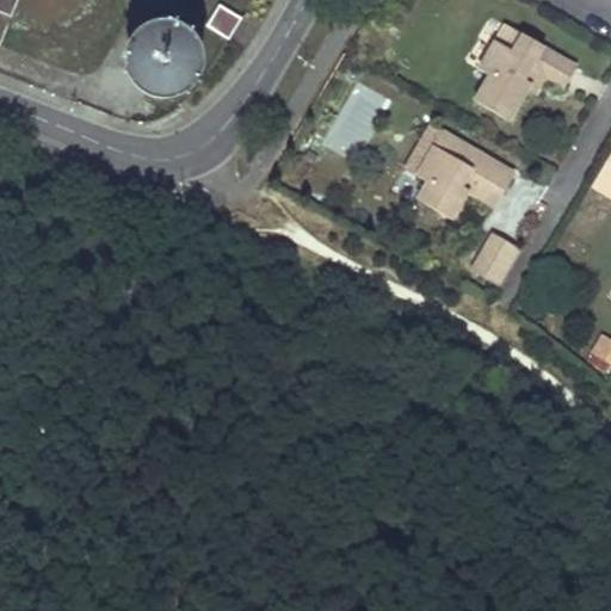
[(0,0),(0,38),(14,0),(0,0)]
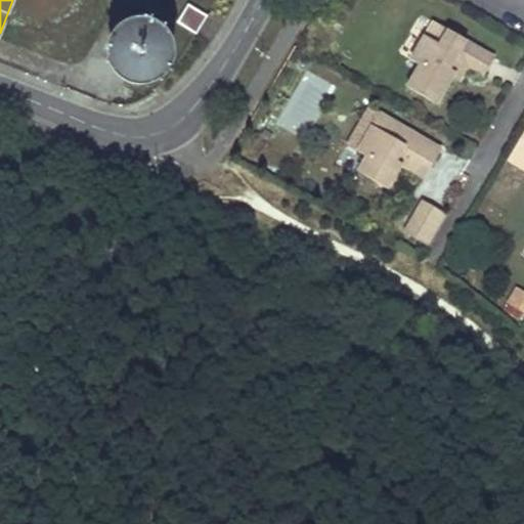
[(175,23),(192,34),(204,15),(186,4),(175,23)]
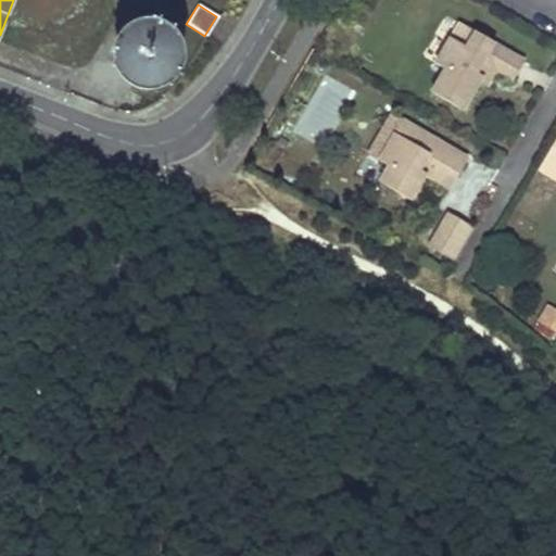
[(514,74),(523,58),(458,20),(436,61),(444,66),(436,81),(467,100),(481,75),(490,60),(497,64),(514,74)]
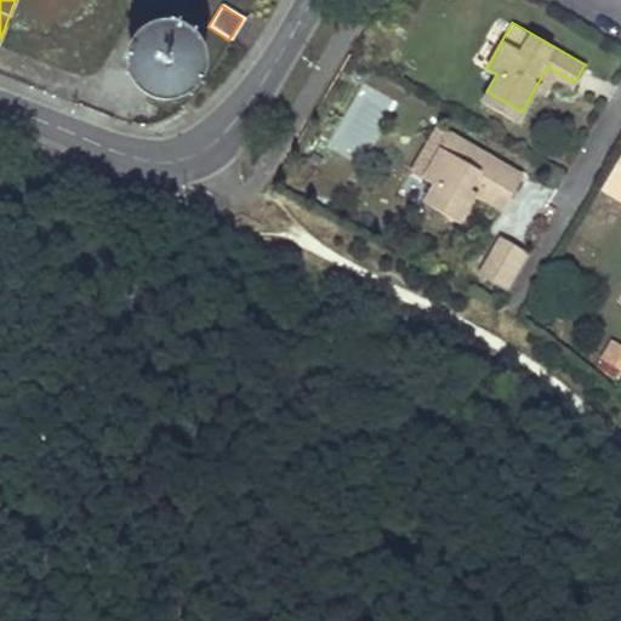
[(144,56),(142,62),(143,69),(148,75),(153,80),(160,83),(167,81),(175,79),(180,73),(182,67),(182,60),(180,52),(175,47),(169,44),(161,43),(154,45),(148,49),(144,56)]
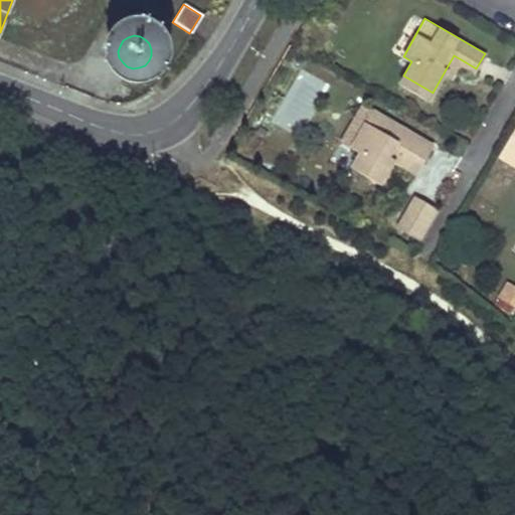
[(461,59),(454,55),(446,69),(452,73),(461,59)]
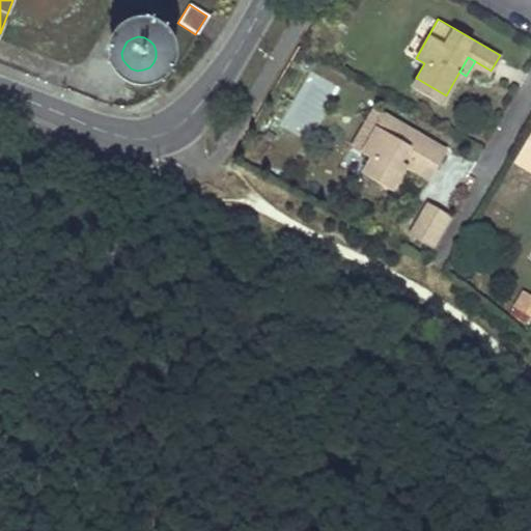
[(282,130),(312,142),(336,84),(306,72),(282,130)]
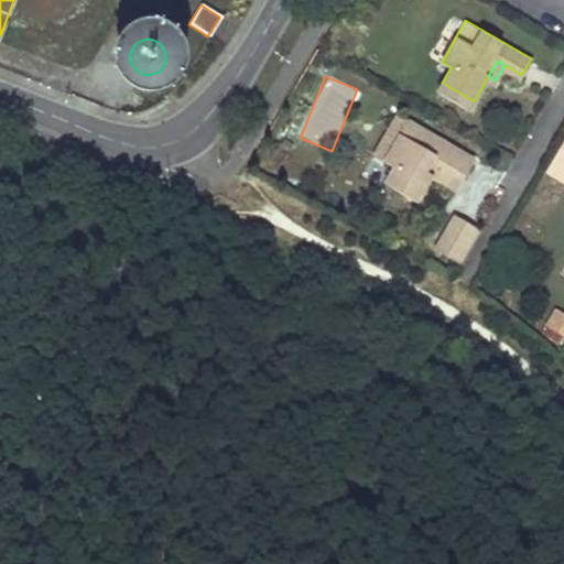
[(464,172),(474,155),(408,118),(384,159),(393,164),(383,181),(415,198),(431,173),(440,158),(446,162),(464,172)]
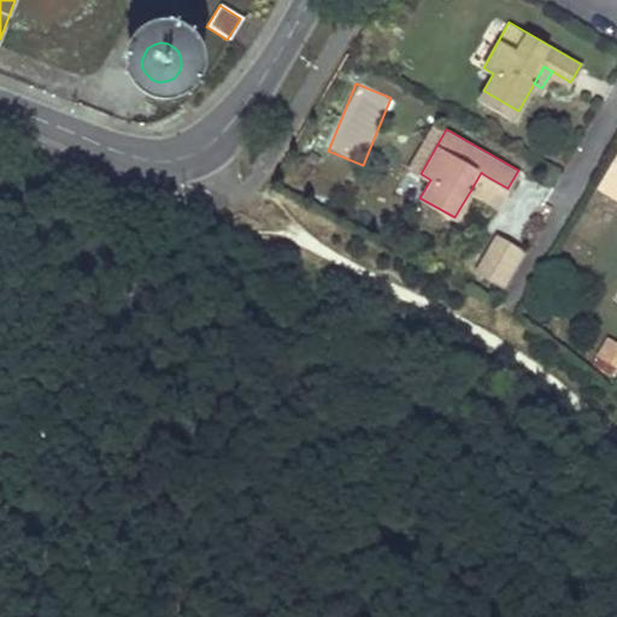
[(616,152),(599,184),(616,194),(616,152)]
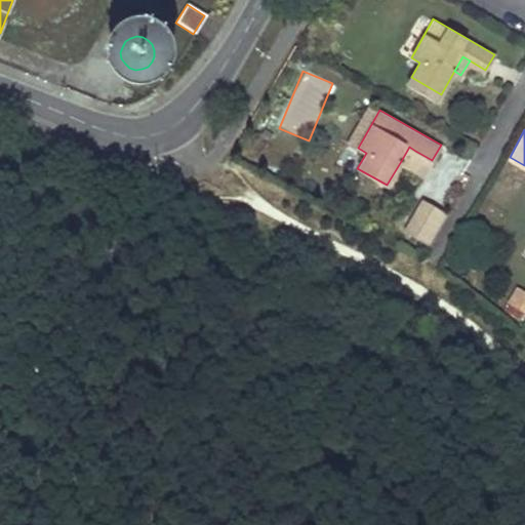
[(415,151),(409,147),(401,161),(407,165),(415,151)]
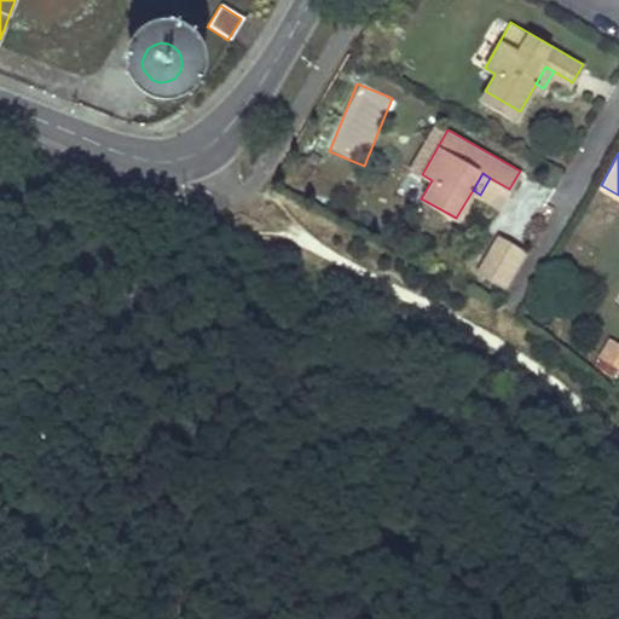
[(480,268),(508,285),(530,249),(501,232),(480,268)]
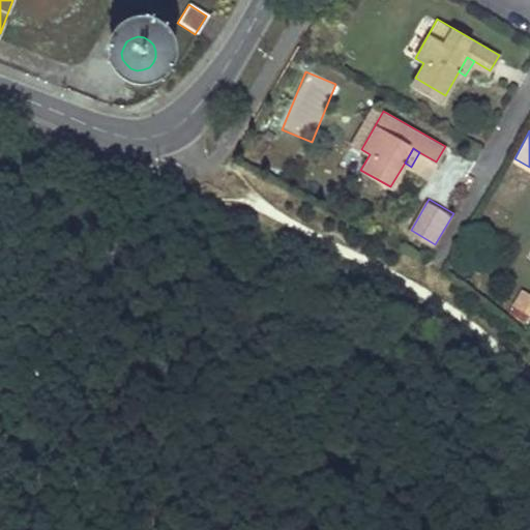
[(529,296),(520,291),(510,307),(529,318),(529,296)]
